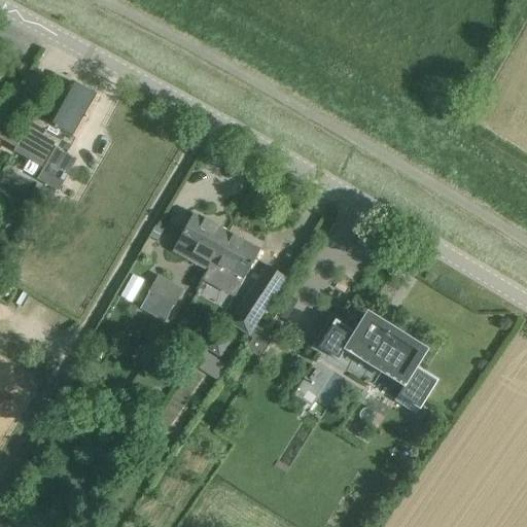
[(22,138),(16,147),(46,164),(38,179),(60,191),(77,160),(67,153),(100,97),(72,81),(49,121),(35,113),(22,138)]
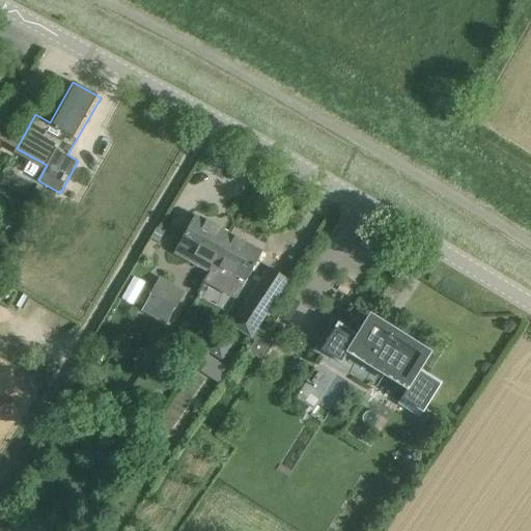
[(210,272),(230,234),(195,216),(174,253),(210,272)]
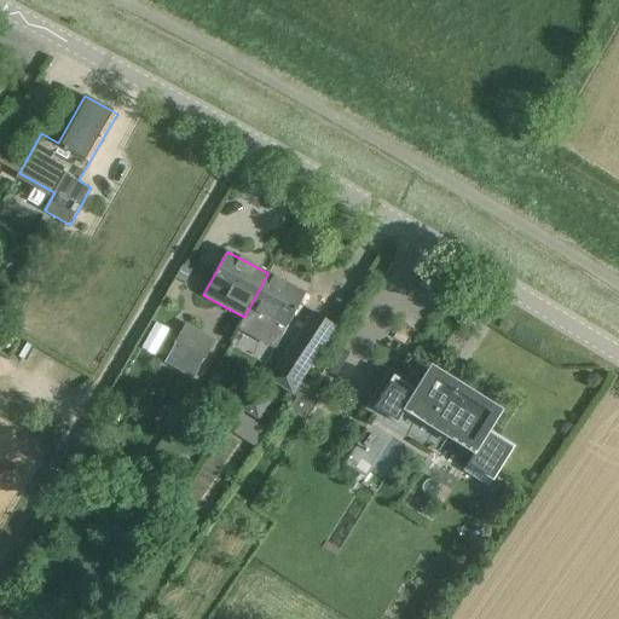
[(185,267),(179,278),(186,282),(192,271),(185,267)]
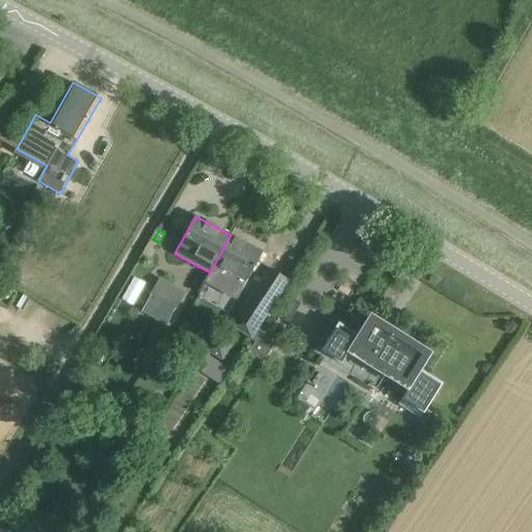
[(237,299),(253,270),(263,253),(231,235),(210,272),(206,282),(237,299)]
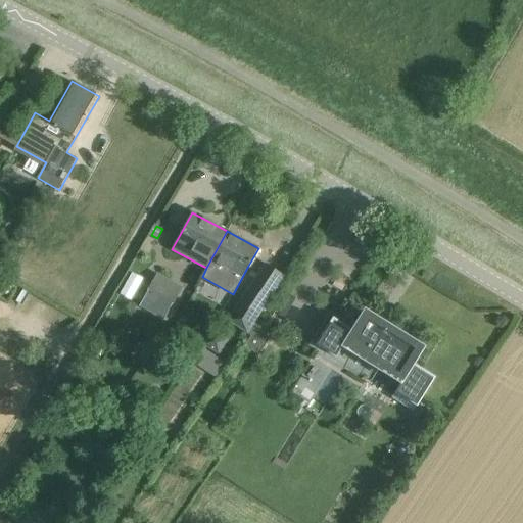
[(286,276),(265,262),(230,320),(248,332),(286,276)]
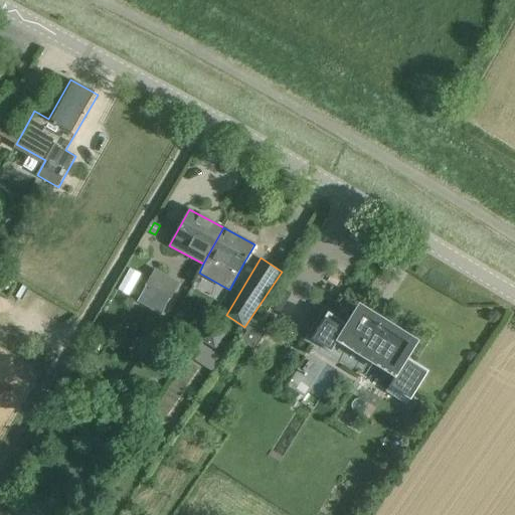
[(181,284),(155,269),(141,297),(162,309),(167,300),(171,302),(181,284)]
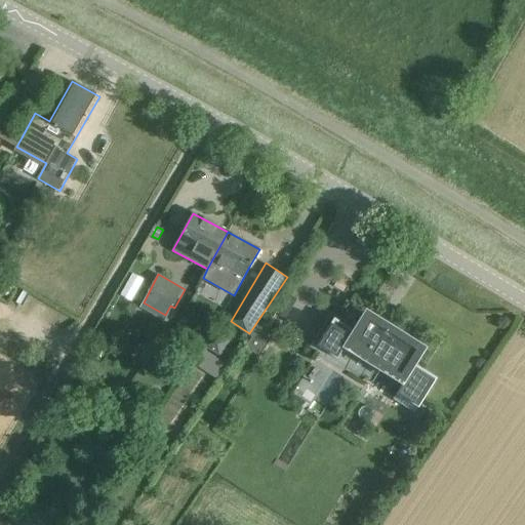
[(361,330),(332,313),(311,347),(373,387),(380,375),(400,389),(394,399),(415,413),(438,378),(414,364),(413,367),(409,365),(418,350),(368,318),(361,330)]
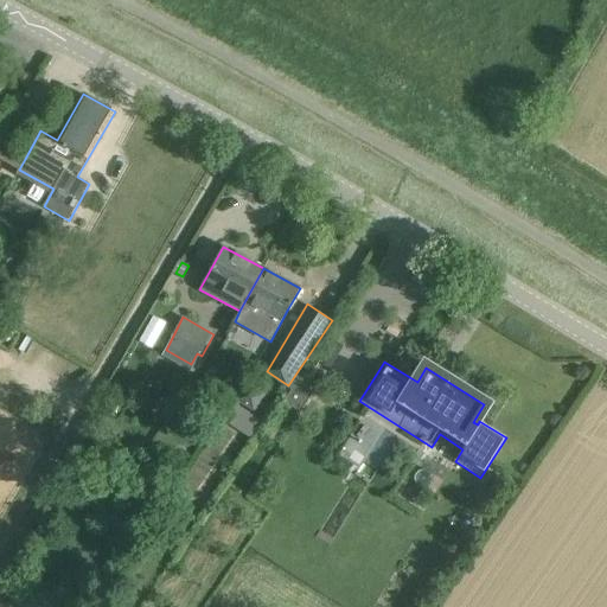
[(203,379),(189,372),(177,394),(192,401),(203,379)]
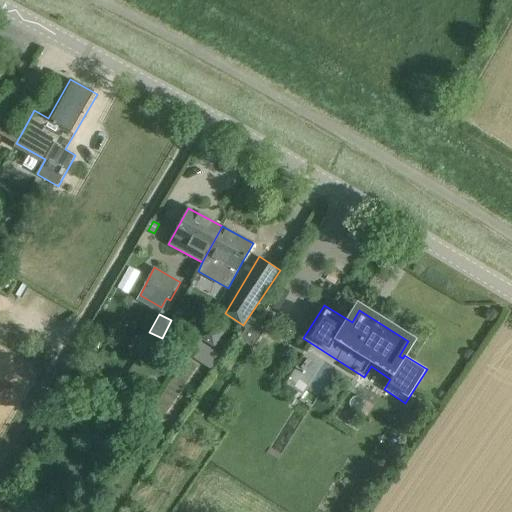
[(208,323),(199,338),(214,347),(224,333),(208,323)]
